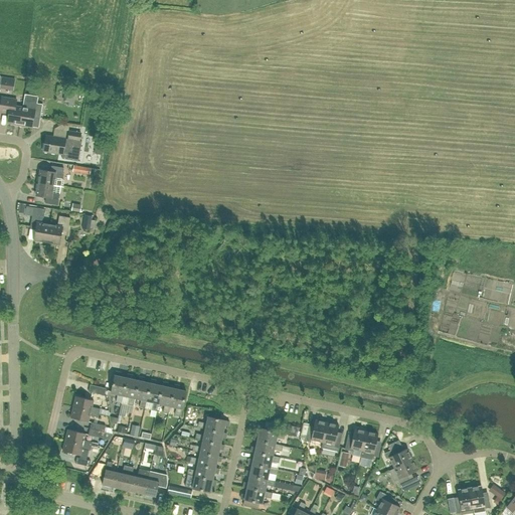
[(13,89),(15,79),(2,77),(0,87),(13,89)]
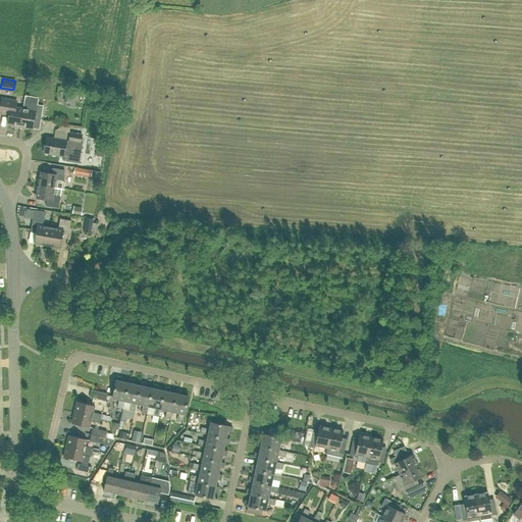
[(24,96),(22,109),(31,110),(32,104),(38,105),(39,98),(31,97),(24,96)]
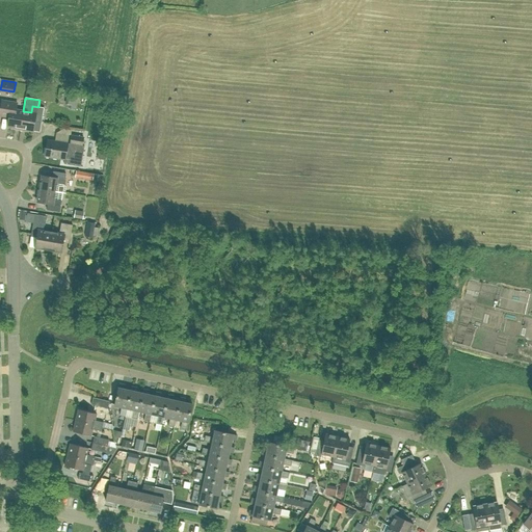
[(20,129),(23,111),(16,110),(17,103),(1,101),(0,108),(0,115),(8,117),(7,127),(20,129)]
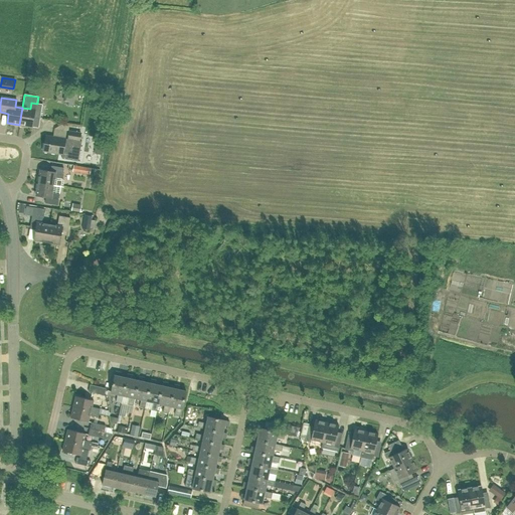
[(22,108),(19,125),(32,127),(34,118),(40,119),(42,105),(37,104),(31,103),(30,109),(22,108)]
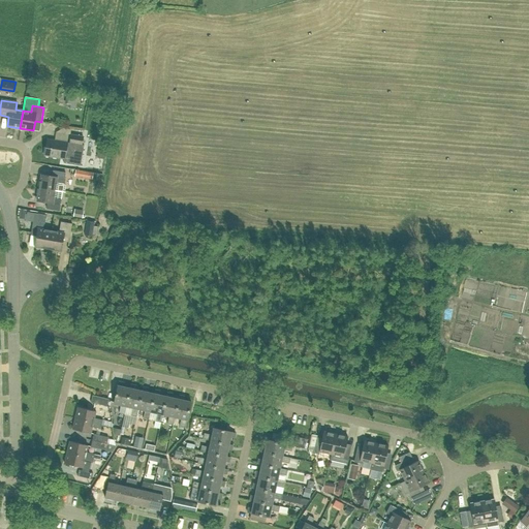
[(69,144),(82,145),(83,137),(71,135),(69,144)]
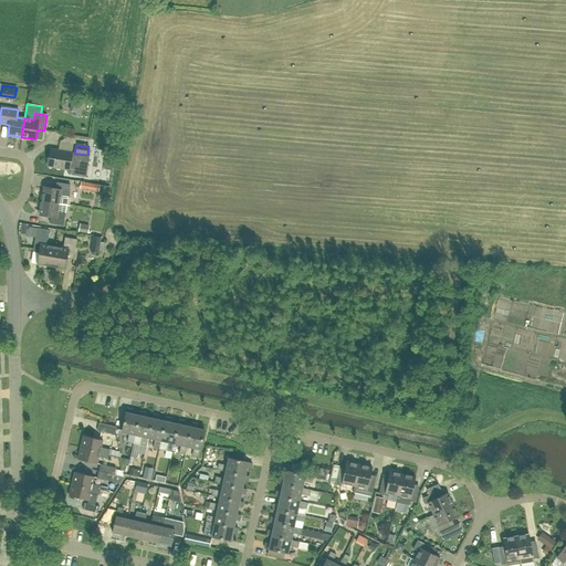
[(51,149),(48,167),(69,170),(67,175),(86,178),(86,177),(84,176),(85,166),(87,166),(90,156),(87,155),(74,154),(72,153),(51,149)]
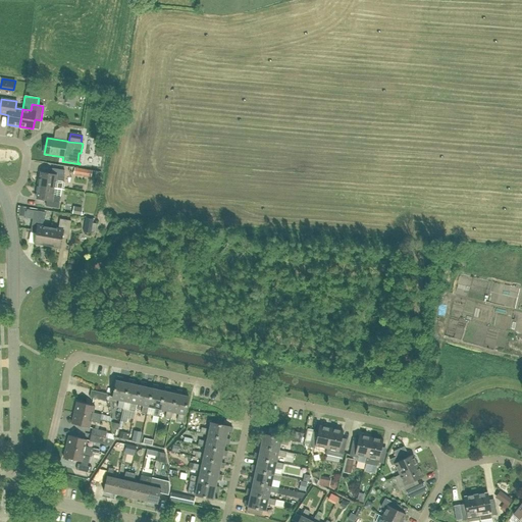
[(98,142),(95,156),(103,157),(105,143),(98,142)]
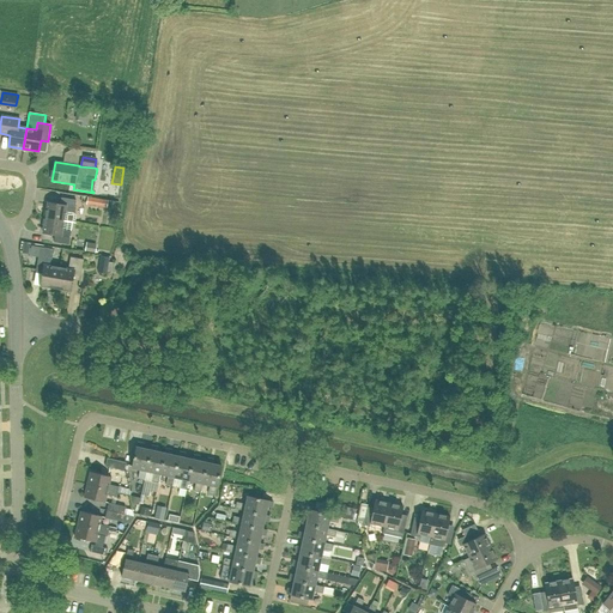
[(46,218),(74,223),(76,216),(74,213),(76,200),(61,198),(60,205),(48,202),(46,218)]
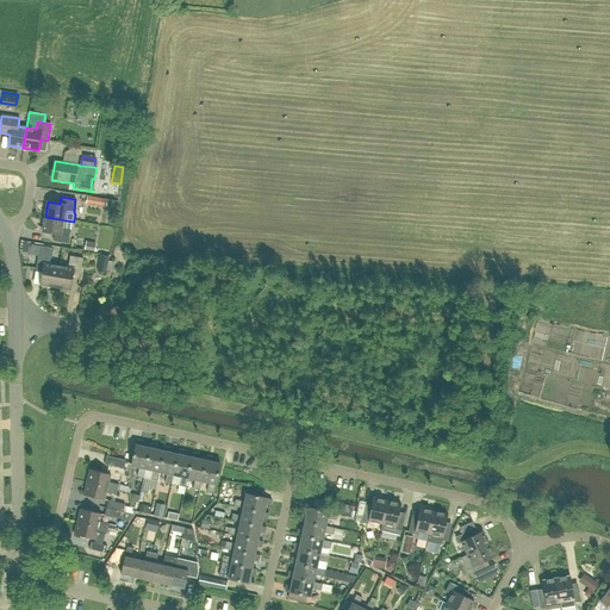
[(106,207),(107,200),(87,197),(86,204),(106,207)]
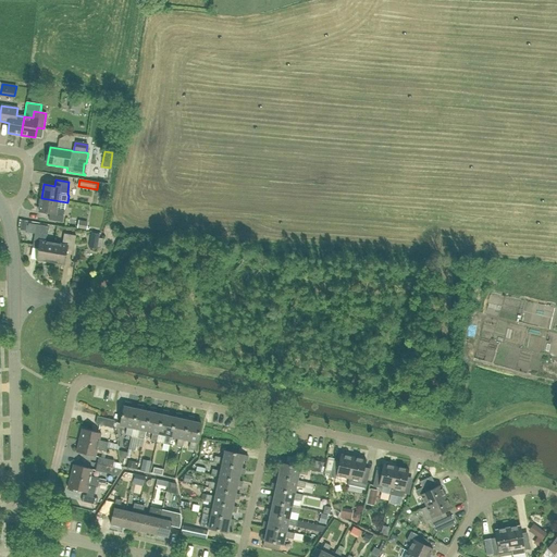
[(65,202),(67,202),(41,198),(39,212),(50,213),(49,220),(62,222),(64,210),(65,202)]
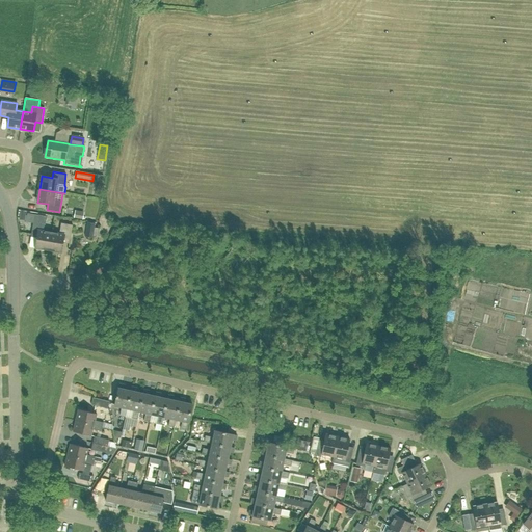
[(48,250),(51,232),(44,231),(45,223),(47,216),(34,215),(33,219),(31,234),(37,235),(34,248),(48,250)]
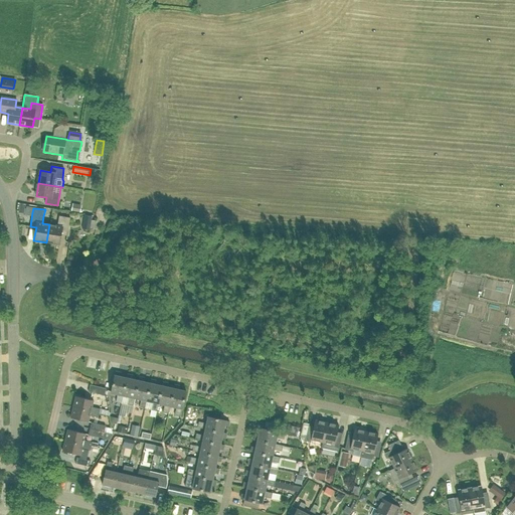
[(49,224),(46,242),(59,244),(61,232),(67,233),(69,218),(63,217),(59,216),(58,219),(57,226),(49,224)]
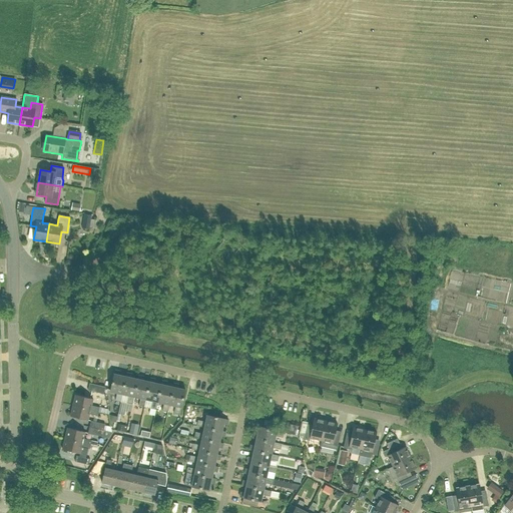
[(91,216),(84,215),(82,228),(89,229),(91,216)]
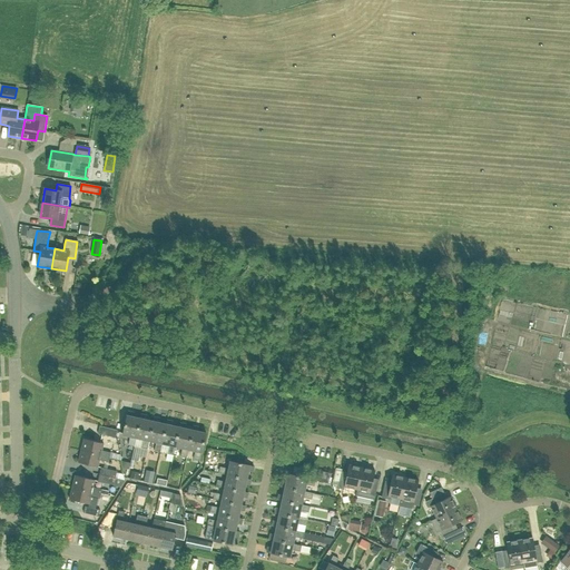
[(136,438),(141,414),(140,414),(140,419),(133,416),(134,413),(128,412),(127,415),(123,435),(130,436),(128,445),(134,446),(136,438)]
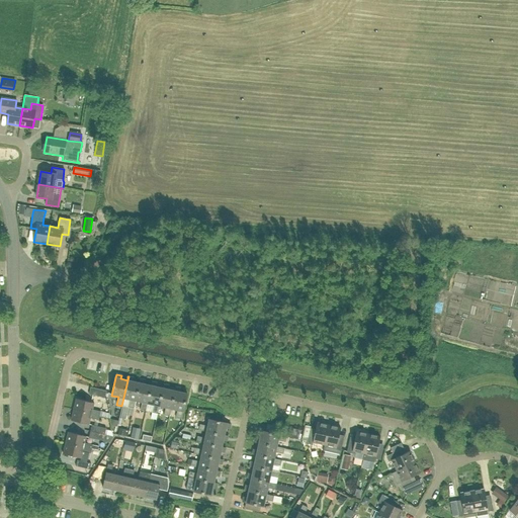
[(128,407),(134,409),(136,401),(140,379),(139,382),(132,381),(133,377),(128,376),(123,398),(130,400),(128,407)]
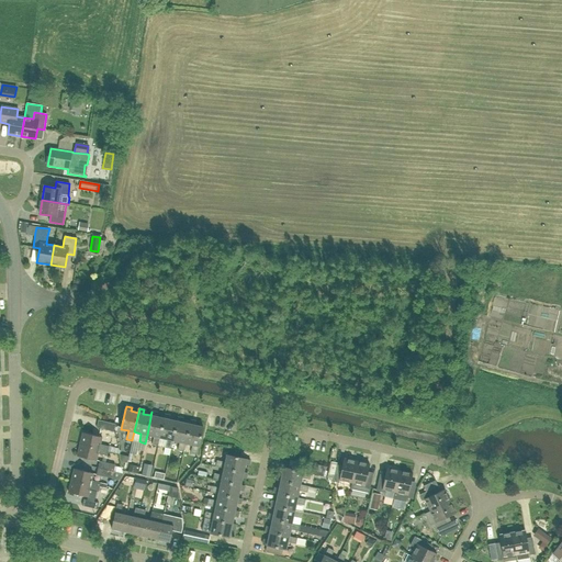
[(159,438),(165,414),(164,418),(156,417),(157,413),(152,412),(147,435),(154,436),(152,445),(158,446),(159,438)]
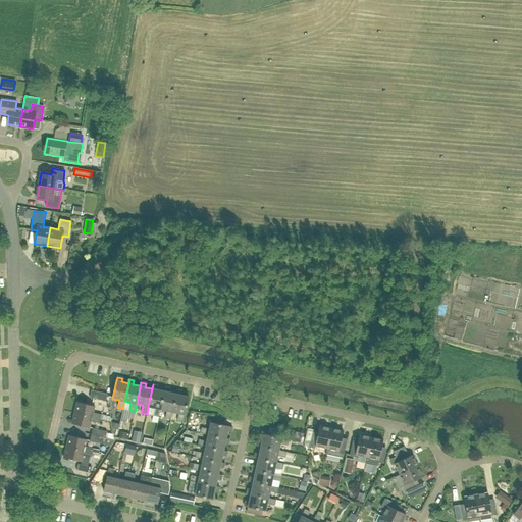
[(160,409),(165,387),(164,392),(157,389),(158,386),(153,384),(148,407),(155,408),(153,416),(158,417),(160,409)]
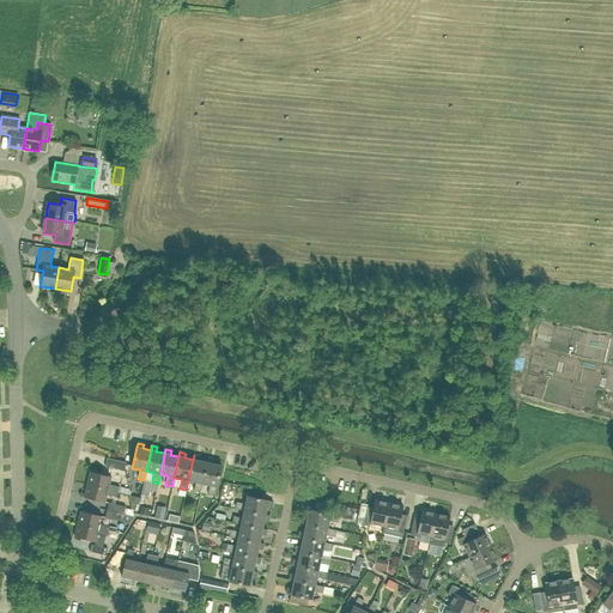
[(202,484),(208,459),(207,459),(206,462),(199,461),(199,456),(194,455),(188,480),(195,483),(194,491),(200,492),(202,484)]
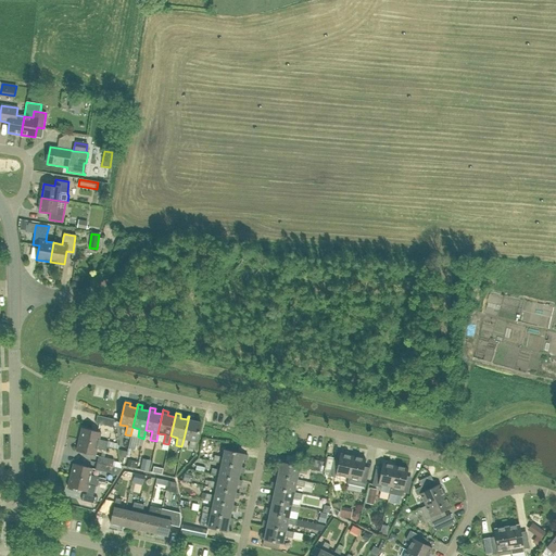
[(113,427),(114,419),(97,416),(96,424),(113,427)]
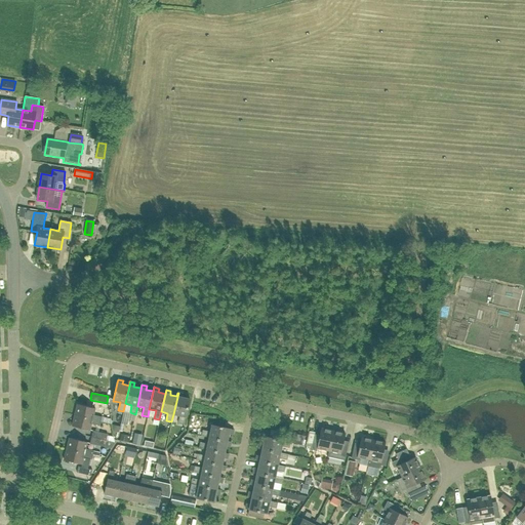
[(178,393),(173,414),(179,415),(177,423),(184,425),(186,417),(190,399),(182,397),(183,394),(178,393)]
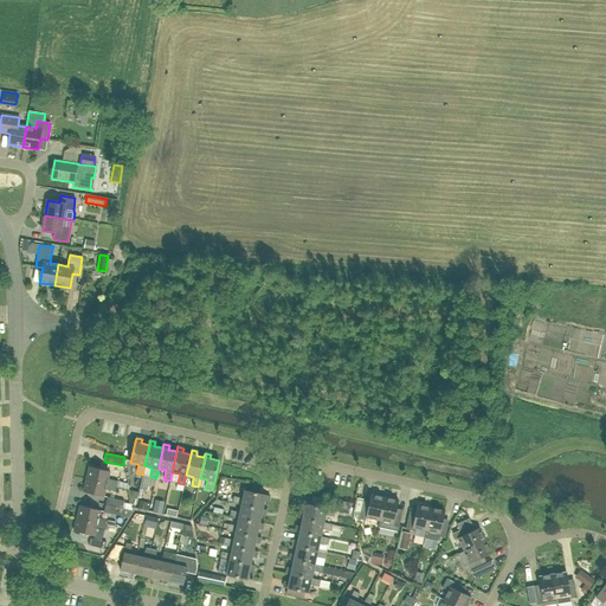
[(110,471),(89,466),(86,479),(116,487),(117,482),(108,479),(110,471)]
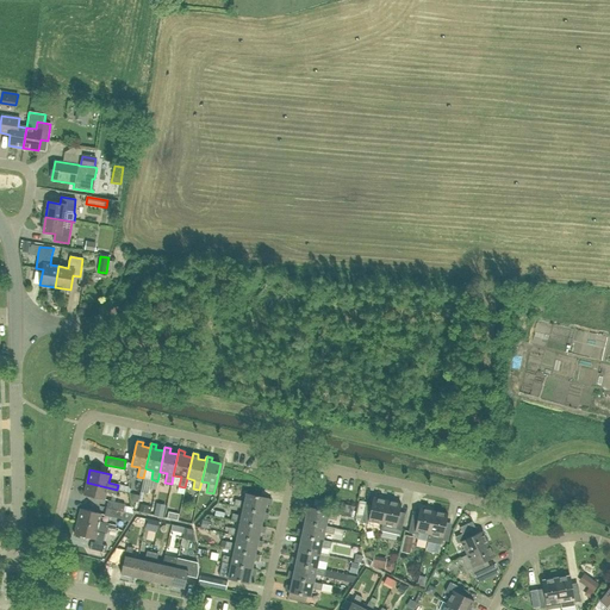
[(116,495),(117,490),(87,483),(83,496),(104,500),(106,492),(116,495)]
